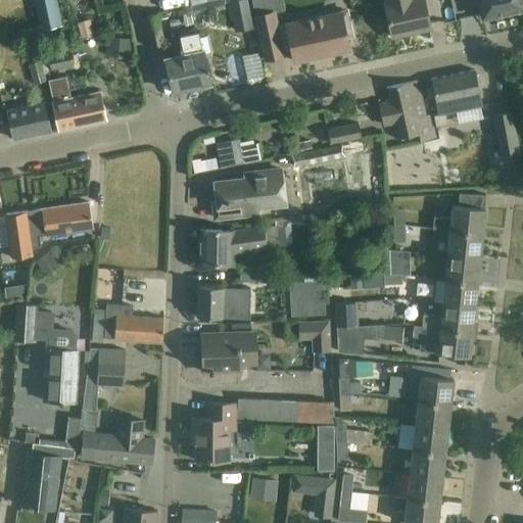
[(55,0),(34,0),(41,31),(60,27),(55,0)]
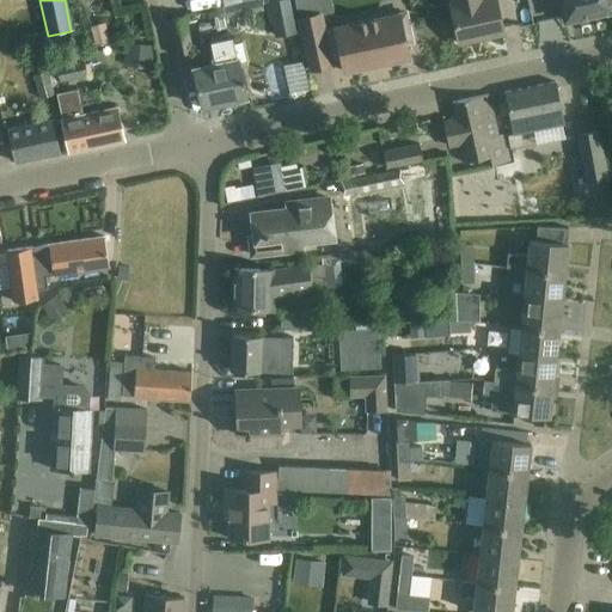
[(277,22),(281,36),(297,34),(289,0),(288,0),(264,5),(268,24),(277,22)]
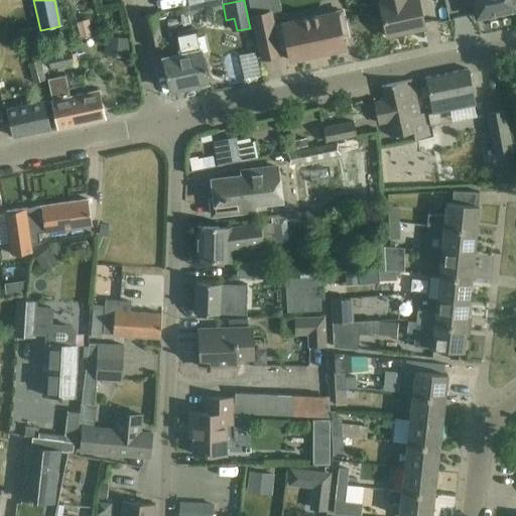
[(380,4),(387,36),(424,28),(418,0),(382,0),(383,3),(380,4)]
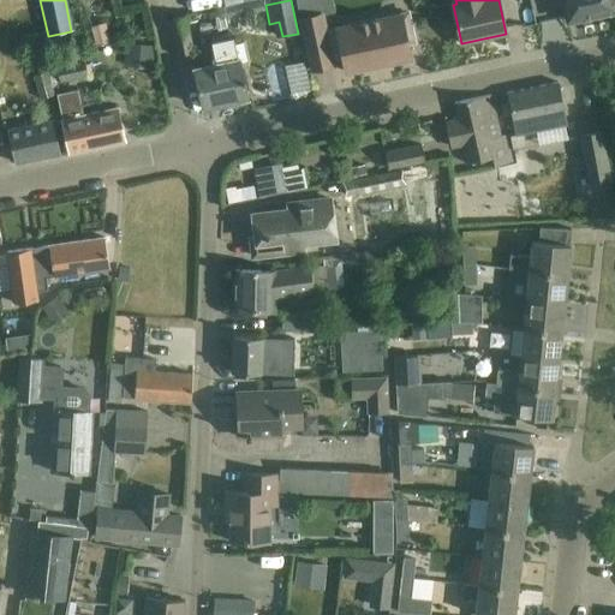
[(562,0),(567,22),(614,11),(614,4),(614,0),(562,0)]
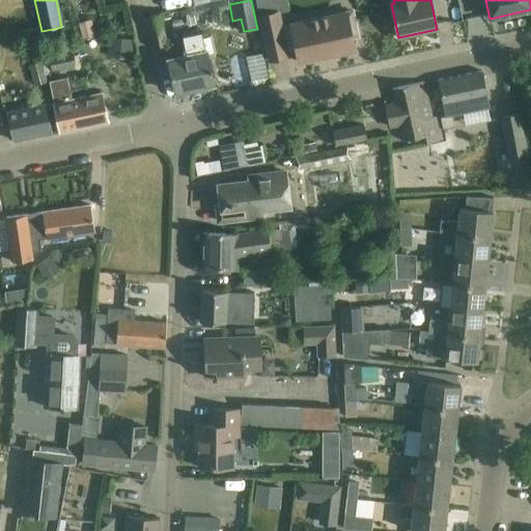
[(462,22),(458,9),(447,12),(450,24),(462,22)]
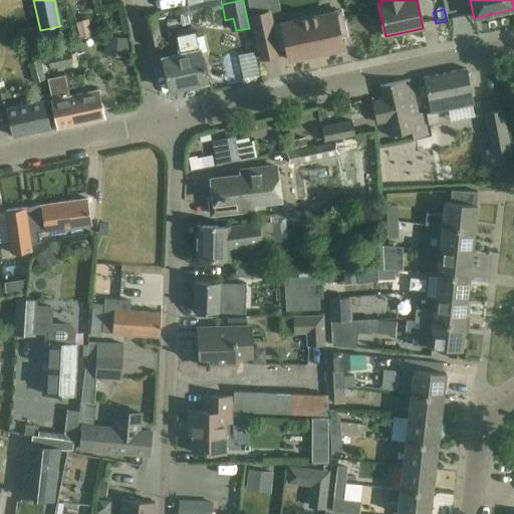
[(270,12),(251,16),(260,59),(279,55),(278,52),(287,50),(290,61),(342,49),(340,36),(345,35),(340,11),(273,25),(270,12)]
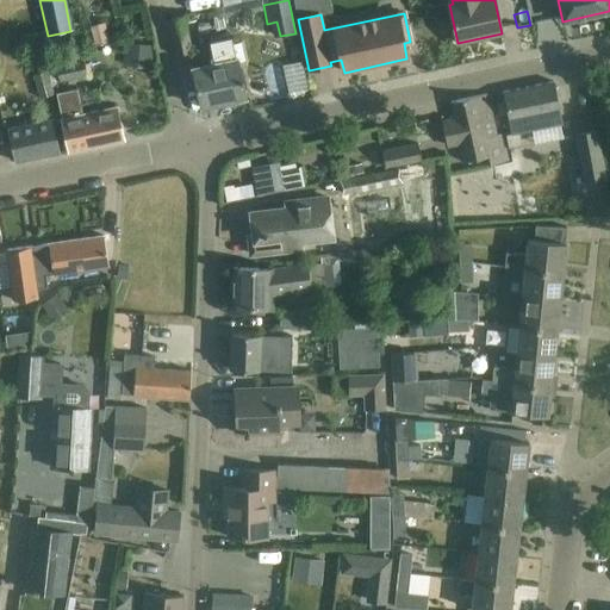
[(192,53),(185,17),(168,20),(175,56),(192,53)]
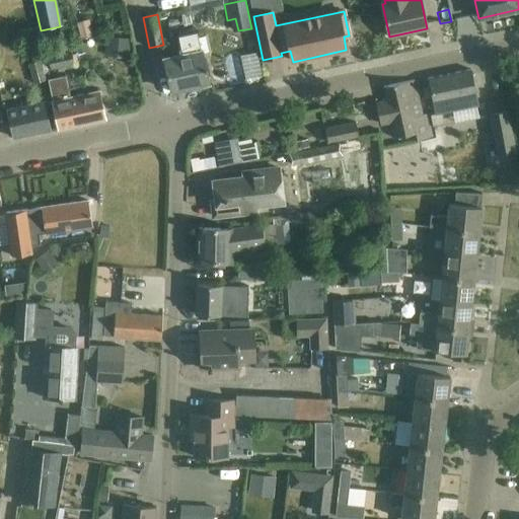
[(89,20),(77,23),(81,38),(93,34),(89,20)]
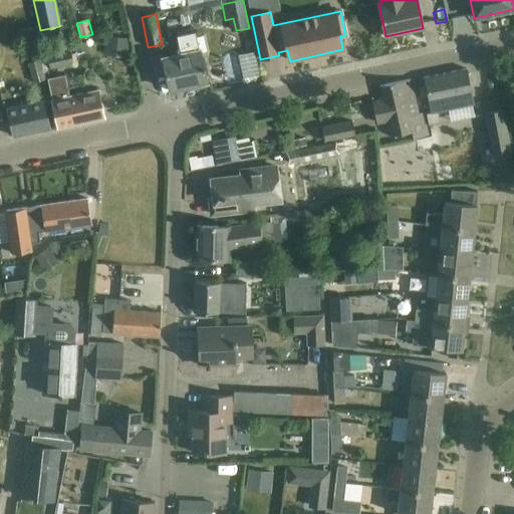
[(207,83),(203,63),(200,49),(199,49),(195,31),(177,35),(181,53),(163,57),(170,90),(207,83)]
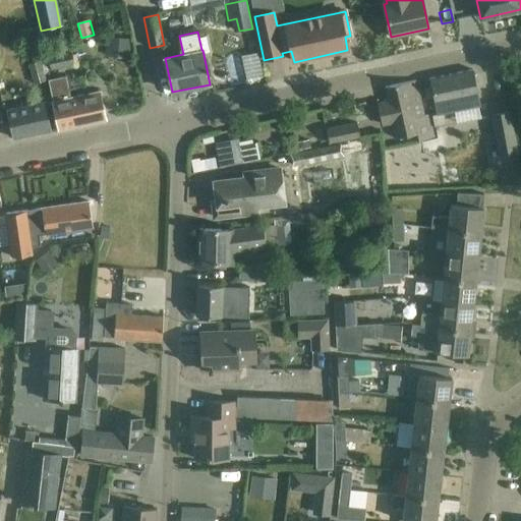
[(109,37),(108,45),(110,45),(109,53),(127,55),(129,39),(109,37)]
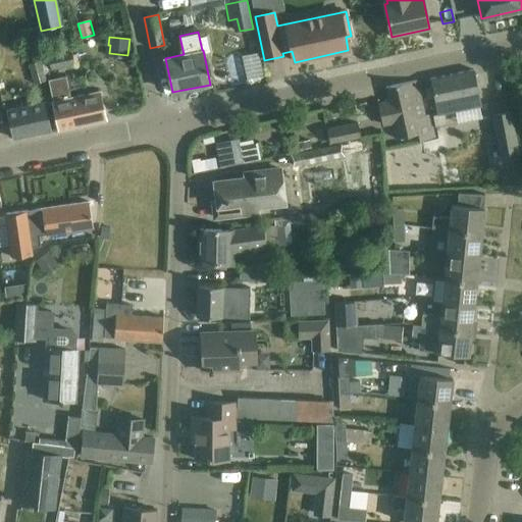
[(48,51),(40,52),(45,71),(87,62),(86,60),(82,43),(48,49),(48,51)]
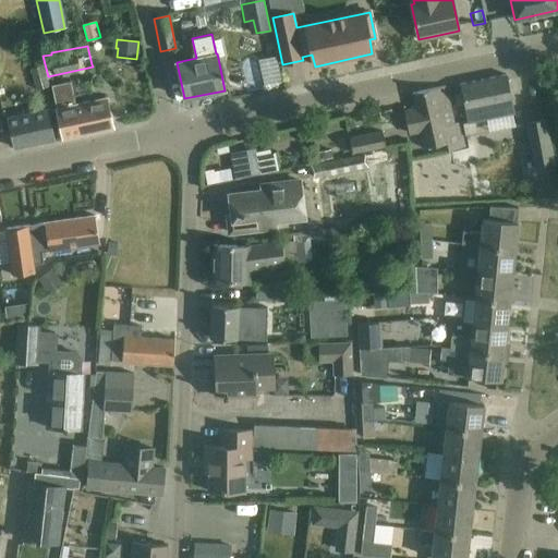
[(274,53),(257,56),(262,83),(278,81),(274,53)]
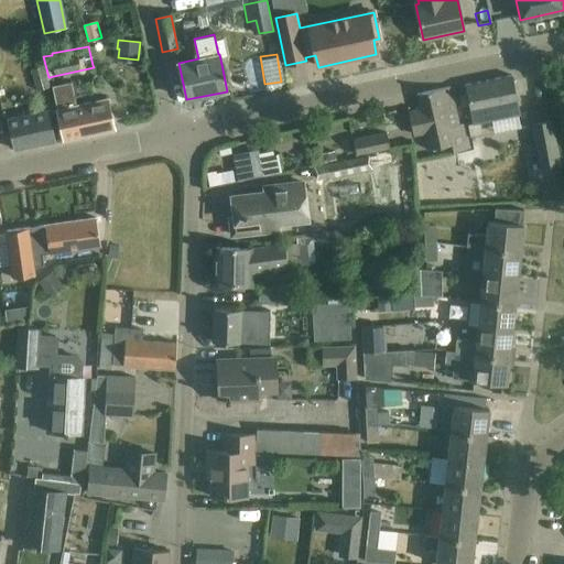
[(51,87),(49,77),(43,56),(42,55),(28,57),(36,91),(51,87)]
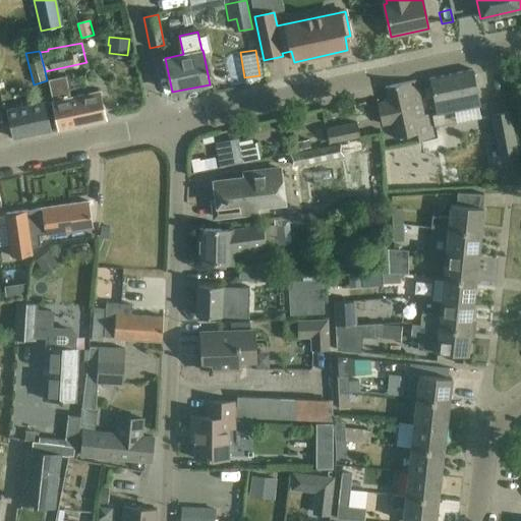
[(225,74),(238,75),(240,56),(227,54),(225,74)]
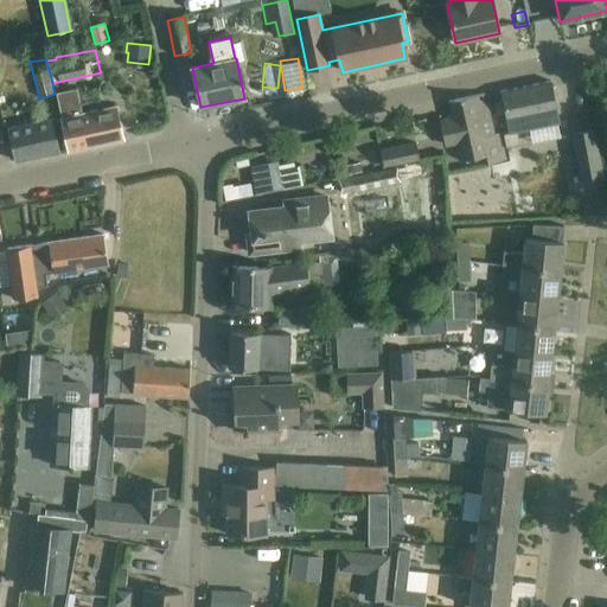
[(502,93),(506,115),(510,133),(560,123),(551,82),(502,93)]
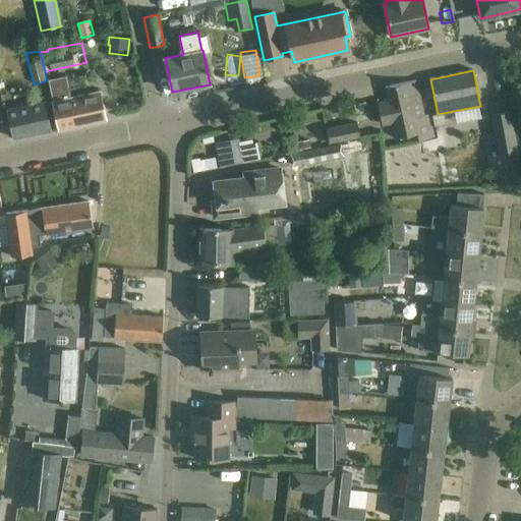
[(65,75),(48,79),(52,102),(70,98),(65,75)]
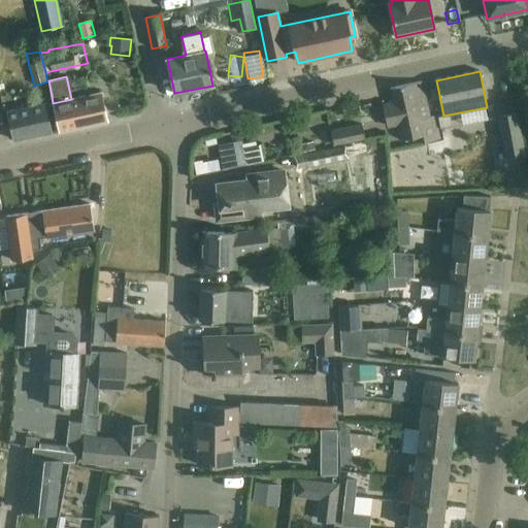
[(426,142),(439,139),(435,120),(430,121),(422,81),(390,89),(393,103),(383,105),(388,126),(398,124),(401,140),(424,136),(426,142)]
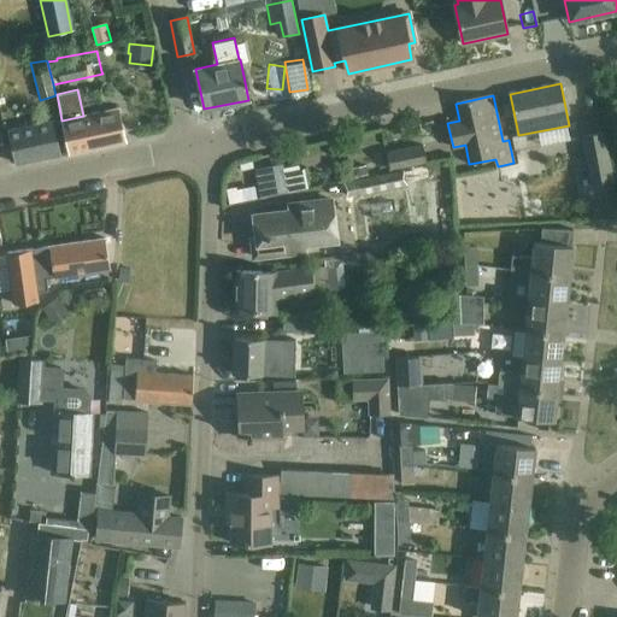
[(62,121),(63,124),(68,146),(69,154),(125,142),(118,109),(83,116),(62,121)]
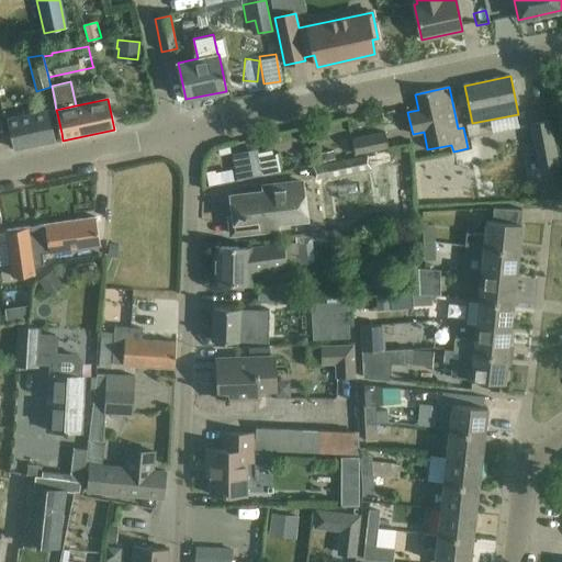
[(9,124),(9,127),(13,149),(55,141),(54,134),(62,133),(57,113),(48,115),(47,110),(17,116),(18,123),(9,124)]
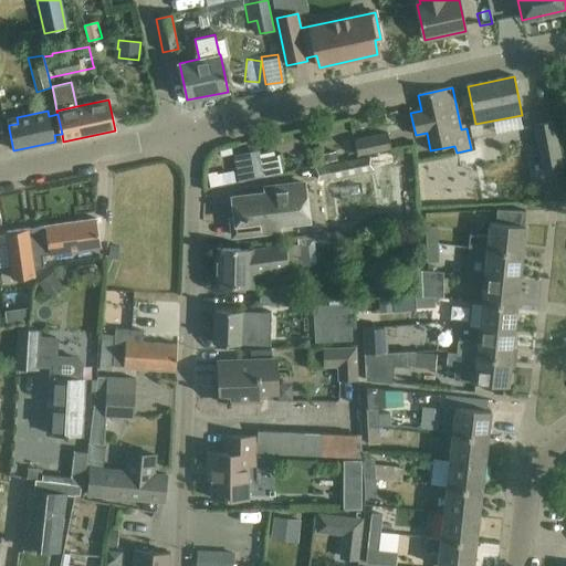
[(562,165),(553,122),(535,125),(543,168),(562,165)]
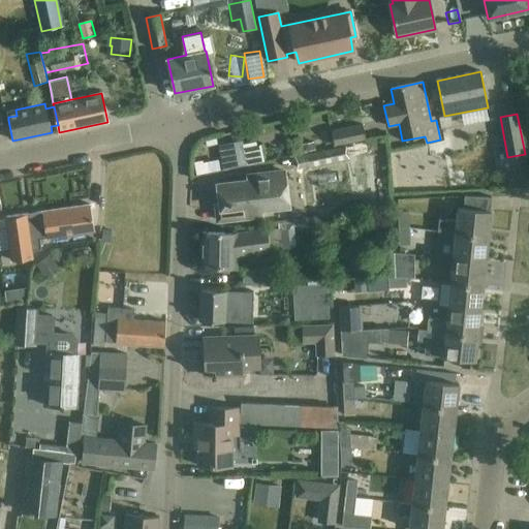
[(332,131),(335,145),(365,138),(363,125),(332,131)]
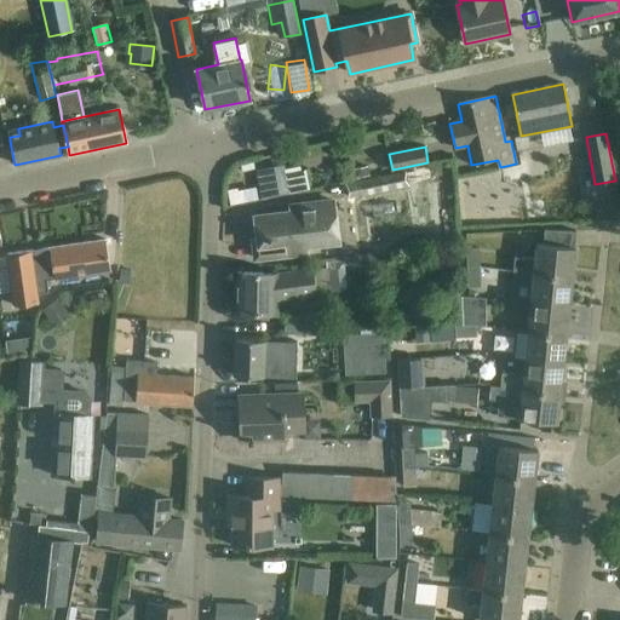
[(304,161),(254,166),(257,194),(306,189),(304,161)]
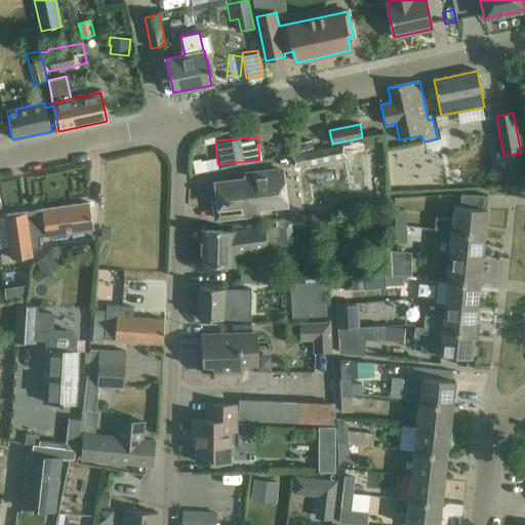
[(312,143),(299,145),(300,153),(314,151),(312,143)]
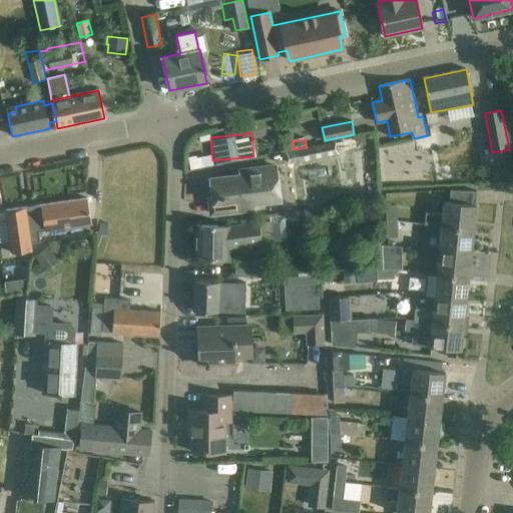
[(337,142),(286,152),(289,164),(339,154),(337,142)]
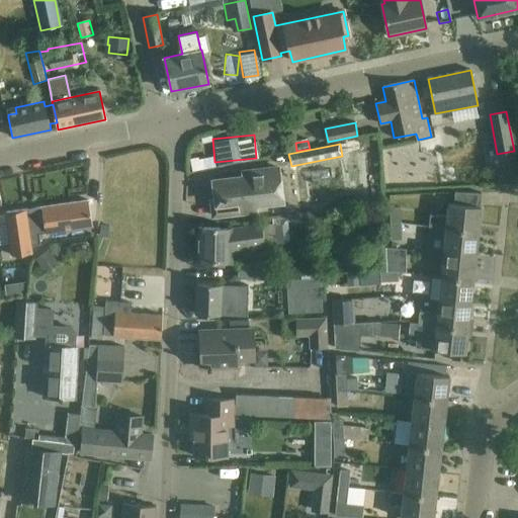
[(311,182),(329,180),(326,164),(309,167),(311,182)]
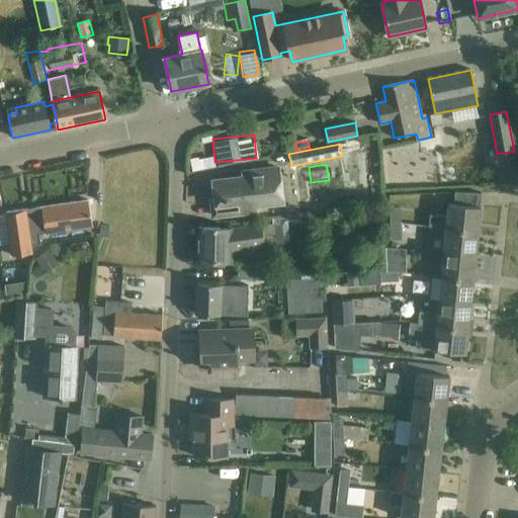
[(213,217),(256,210),(255,204),(283,201),(278,167),(249,171),(250,177),(212,181),(214,199),(211,200),(213,217)]
